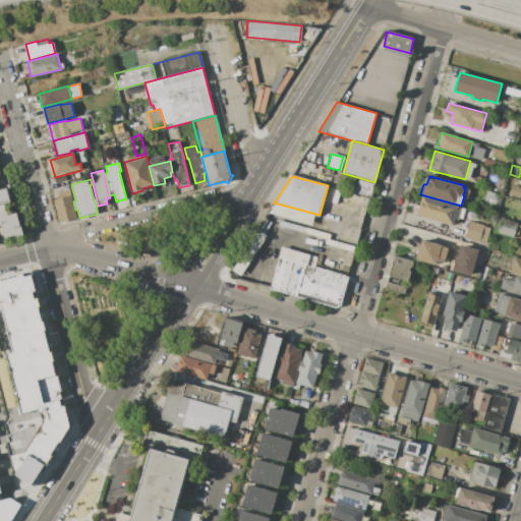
[(374,183),(370,197),(354,193),(358,179),(374,183)]
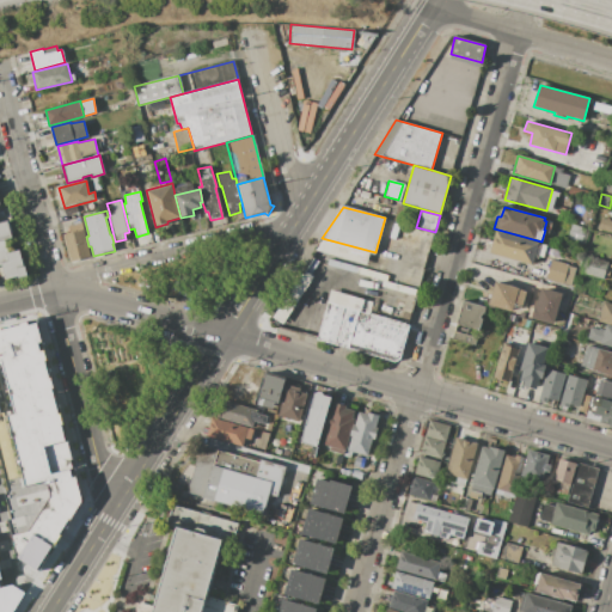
[(611,220),(611,232),(598,228),(601,218),(611,220)]
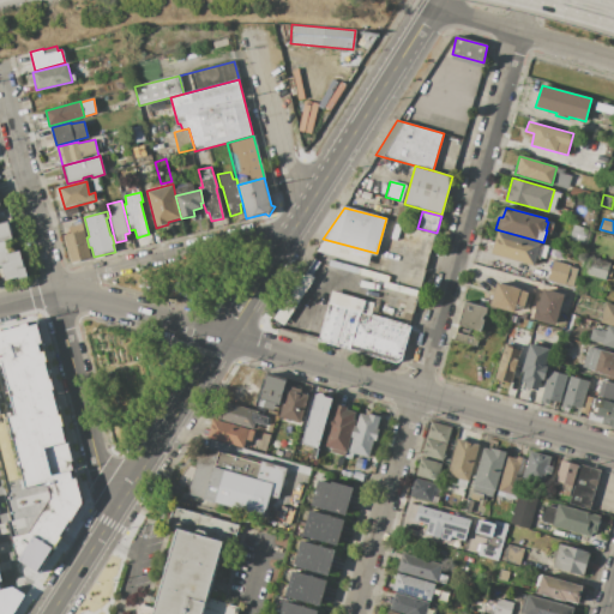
[(433,234),(428,252),(381,239),(386,221),(433,234)]
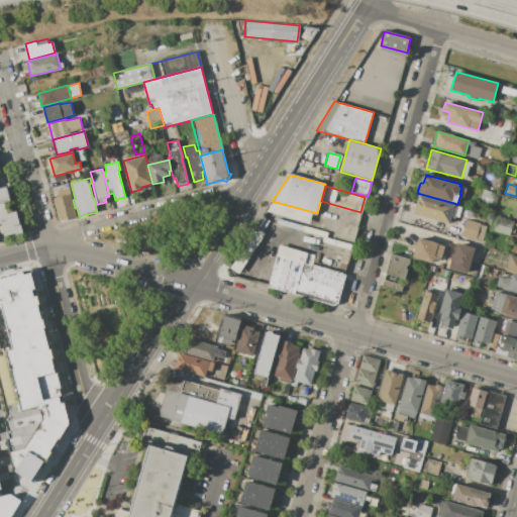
[(0,188),(7,187),(11,200),(5,201),(0,202),(0,188)]
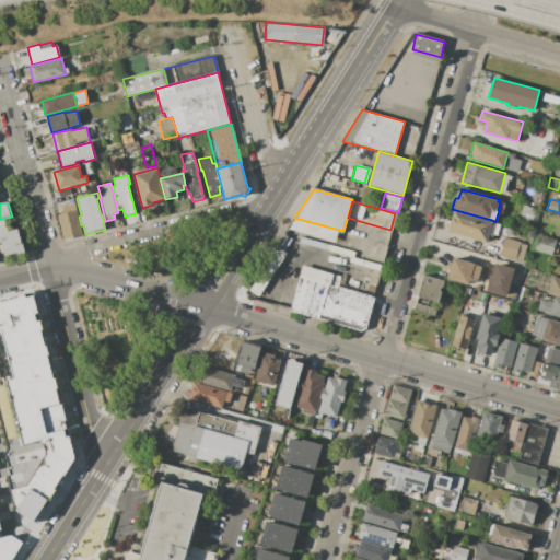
[(83,235),(65,241),(58,214),(65,213),(62,207),(74,203),(83,235)]
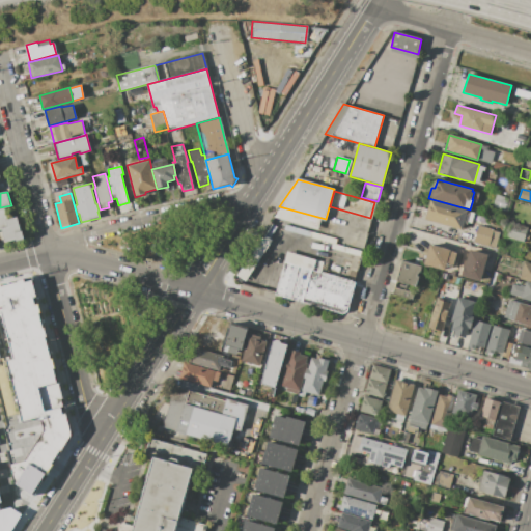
[(509,199),(495,194),(492,206),(506,211),(509,199)]
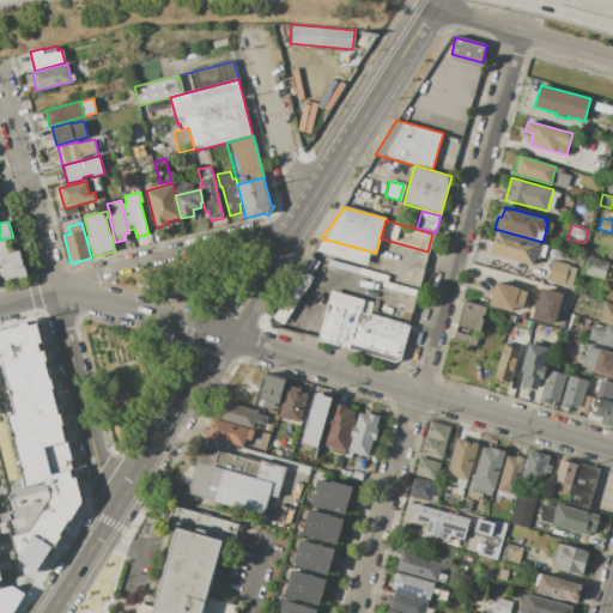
[(540,243),(533,266),(491,254),(497,231),(540,243)]
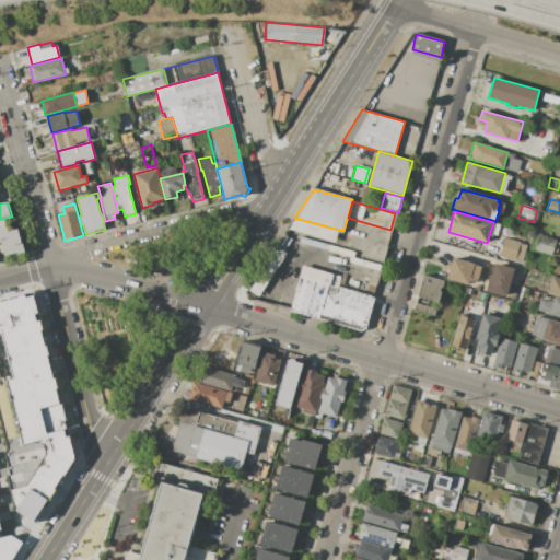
[(0,219),(6,218),(9,231),(19,229),(24,252),(7,256),(3,242),(0,242),(0,219)]
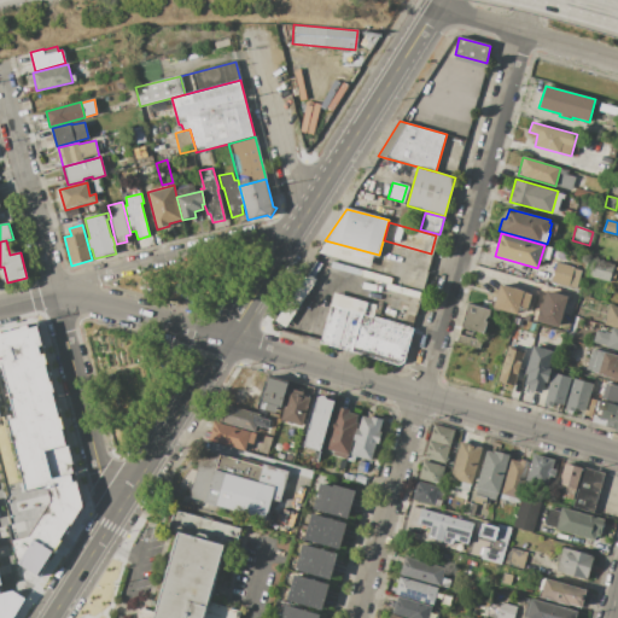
[(379,255),(388,257),(384,270),(316,252),(325,240),(379,255)]
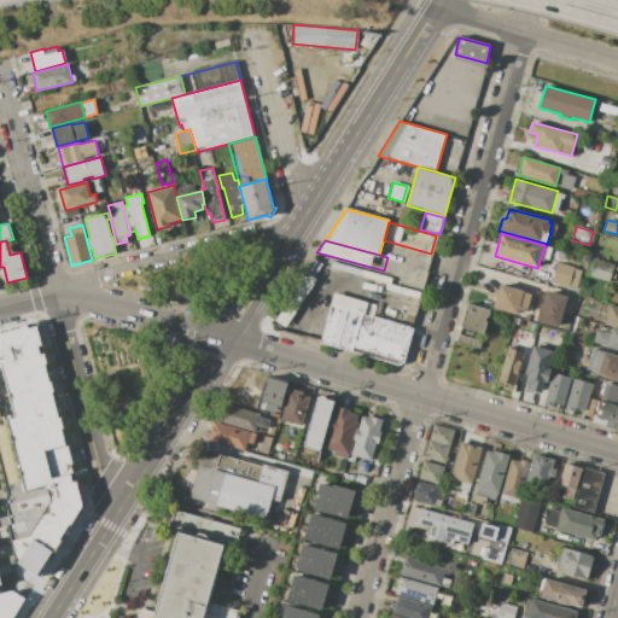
[(610,281),(592,277),(595,260),(614,264),(614,267),(617,268),(614,278),(611,277),(610,281)]
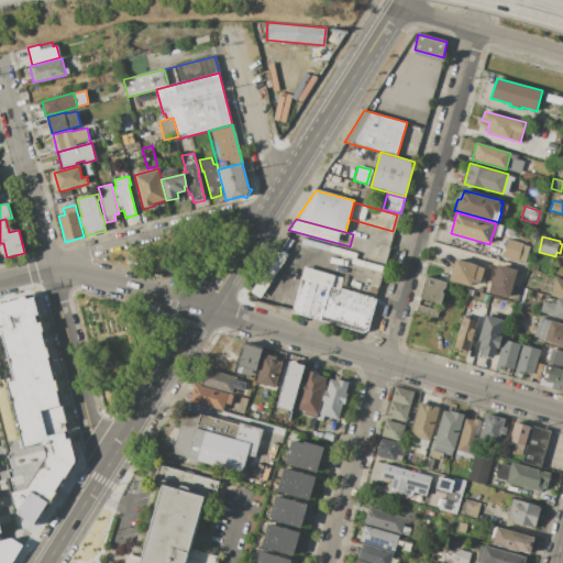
[(507,239),(523,243),(523,244),(530,246),(526,263),(518,261),(518,262),(501,257),(507,239)]
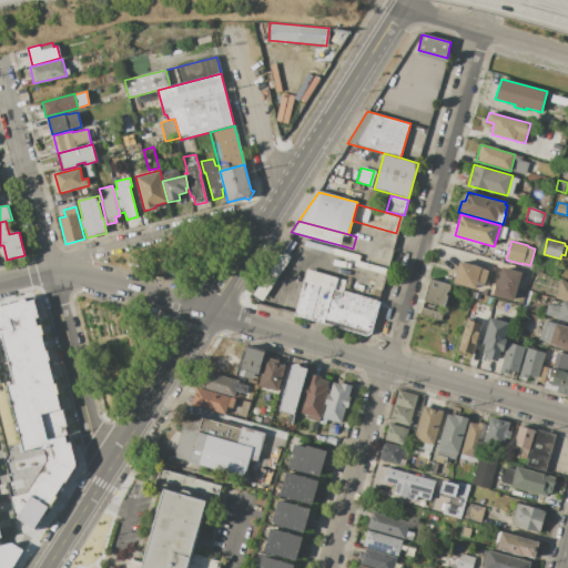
[(263,301),(252,294),(284,253),(291,257),(263,301)]
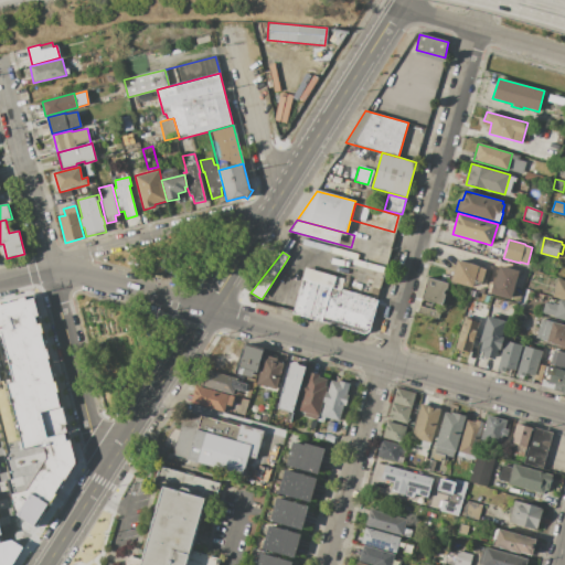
[(458,259),(487,268),(482,284),(475,281),(473,287),(451,281),(458,259)]
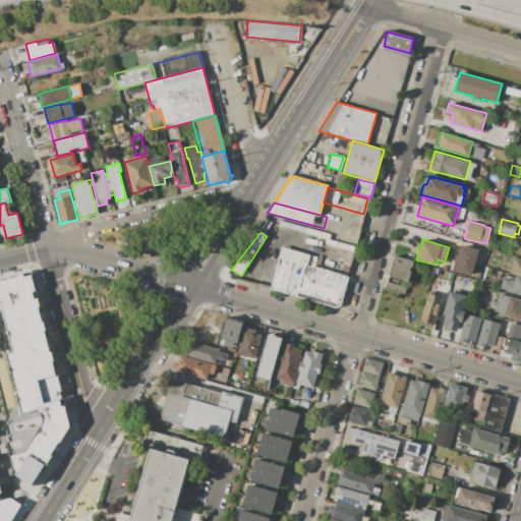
[(478,249),(471,277),(453,271),(460,244),(478,249)]
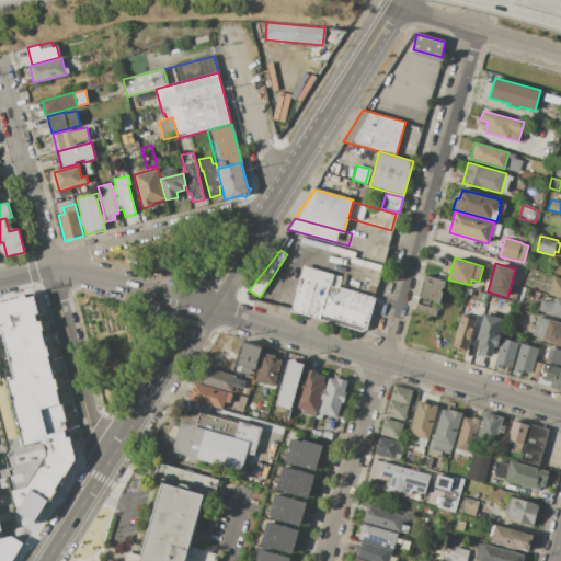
[(300,277),(304,266),(342,277),(339,288),(330,286),(300,277)]
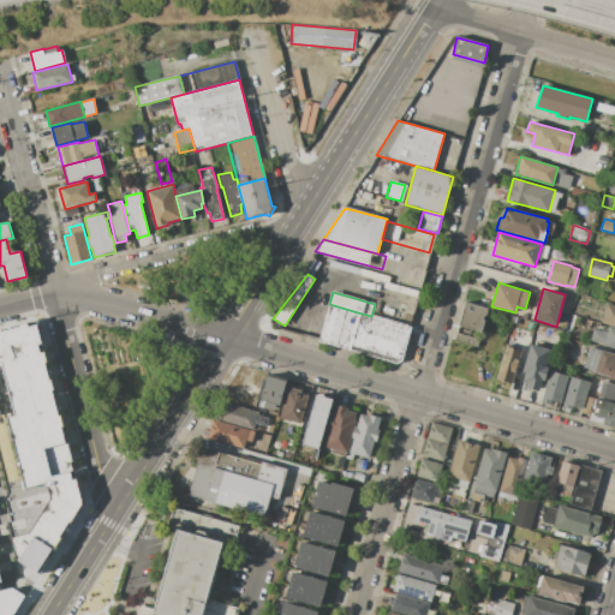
[(614,327),(601,323),(602,320),(591,317),(596,300),(614,305),(614,327)]
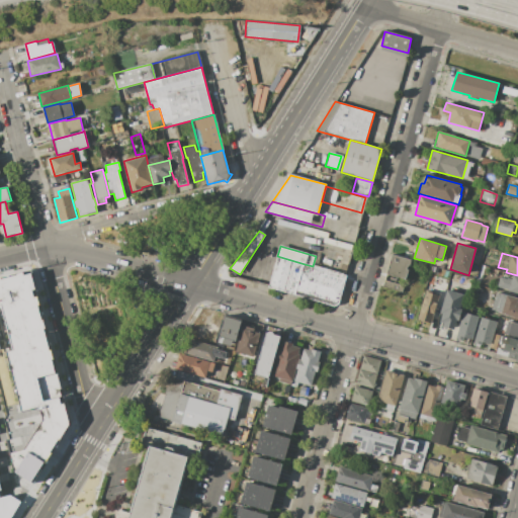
[(392,254),(412,260),(406,280),(385,274),(392,254)]
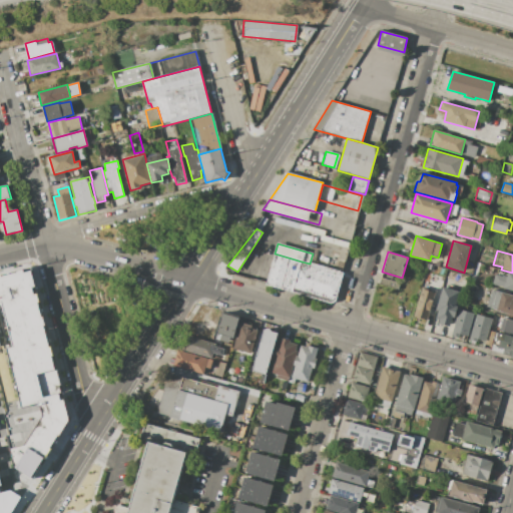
[(302,262),(293,292),(266,285),(275,253),(302,262)]
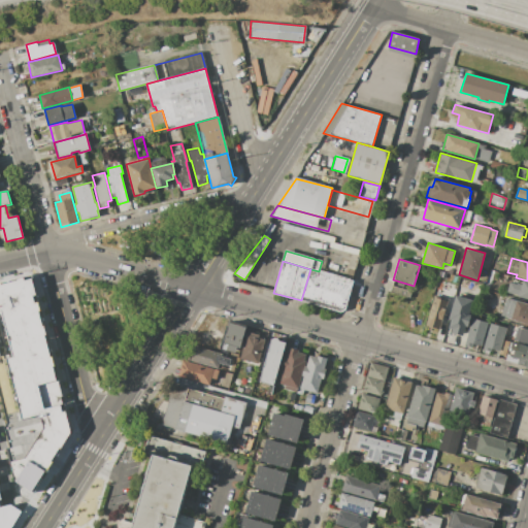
[(344,312),(301,300),(310,269),(319,271),(353,281),(344,312)]
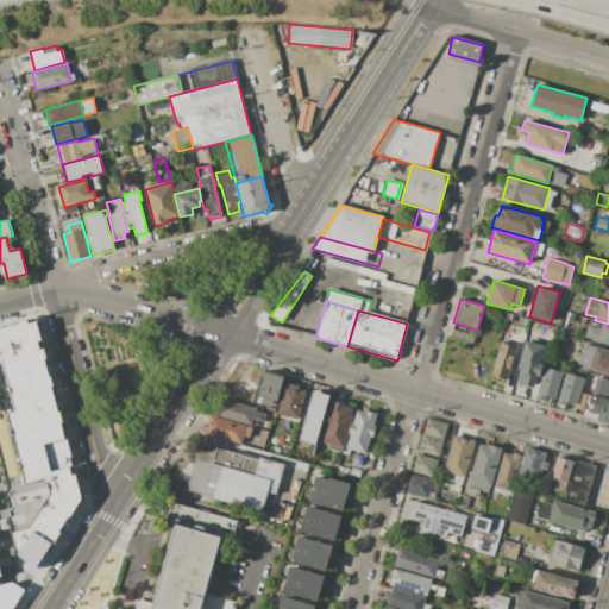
[(608,345),(597,343),(597,341),(584,337),(586,326),(596,328),(597,326),(601,327),(602,322),(608,324),(608,345)]
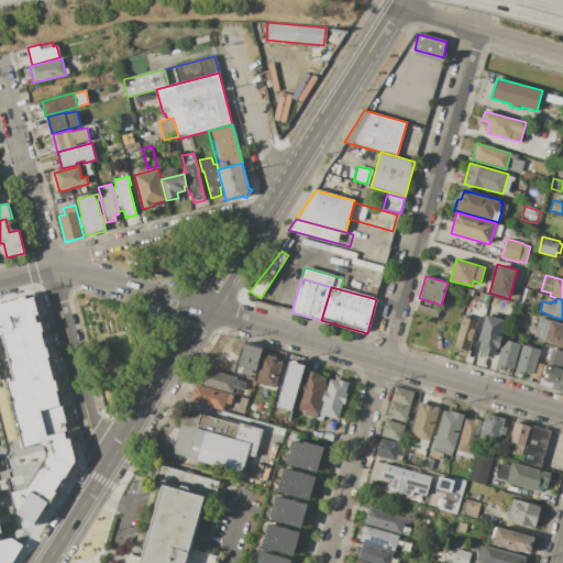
[(418,305),(439,310),(437,318),(416,312),(418,305)]
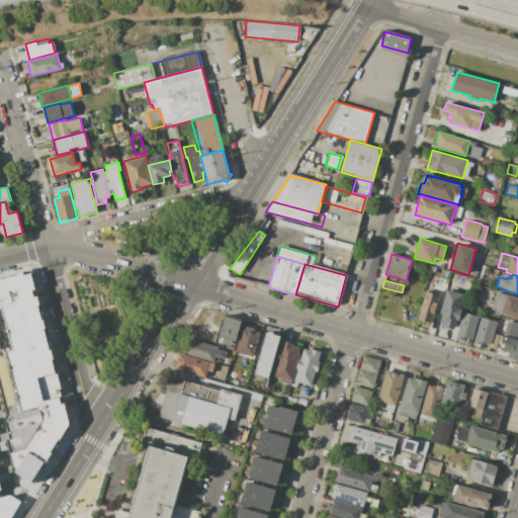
[(472,286),(481,288),(479,297),(470,294),(472,286)]
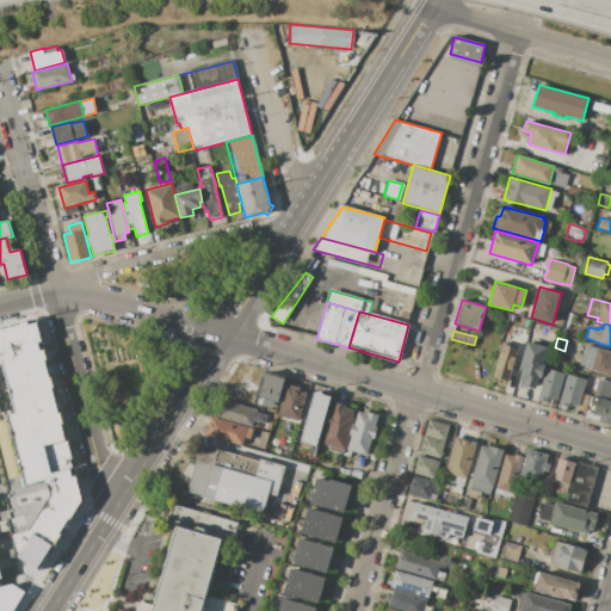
[(528,340),(549,347),(544,364),(545,365),(542,378),(539,378),(536,389),(524,386),(525,381),(519,380),(522,370),(519,369),(528,340)]
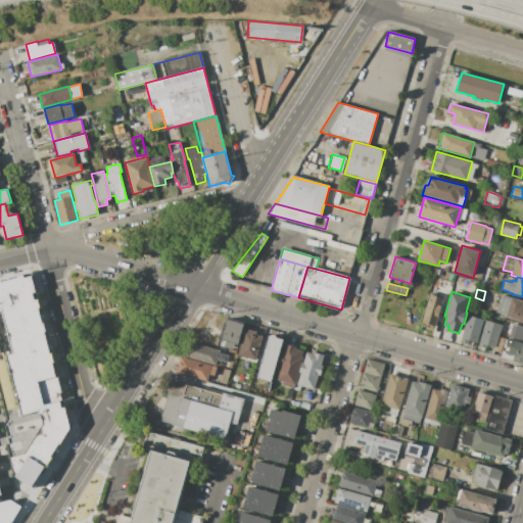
[(430,294),(443,298),(435,326),(422,322),(430,294)]
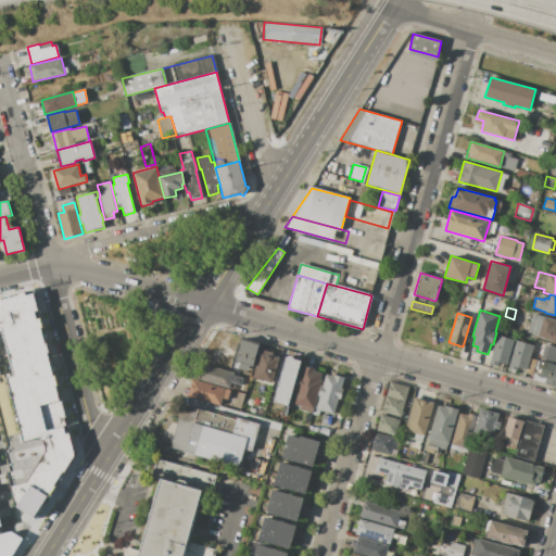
[(527,332),(532,313),(555,320),(555,324),(555,341),(550,340),(527,332)]
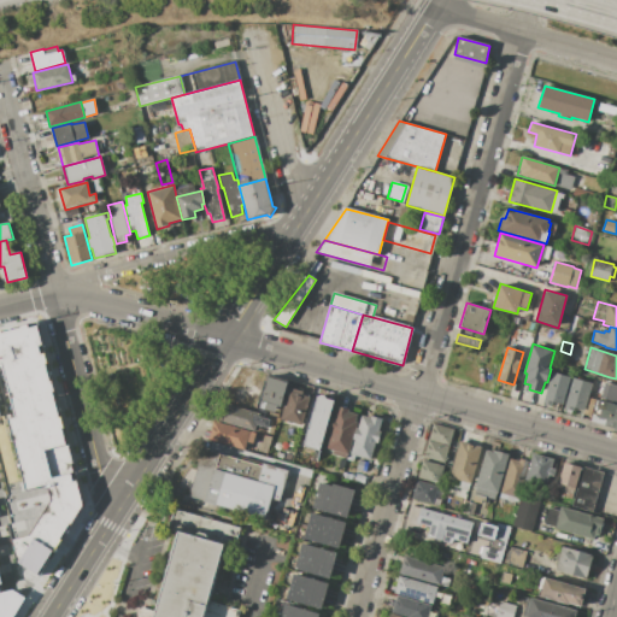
[(570,377),(563,404),(554,401),(553,406),(544,404),(552,372),(570,377)]
